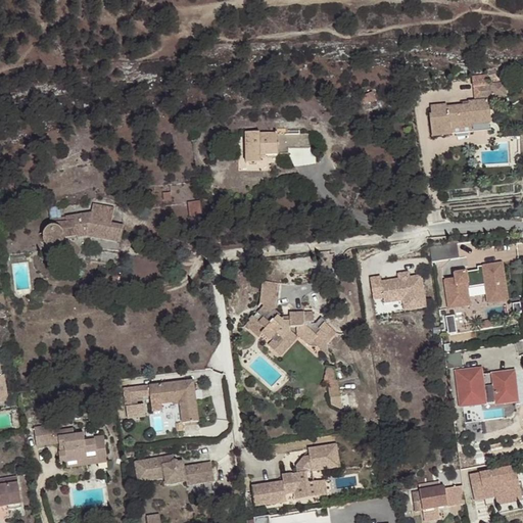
[(506,87),(479,90),(480,104),(507,102),(506,87)]
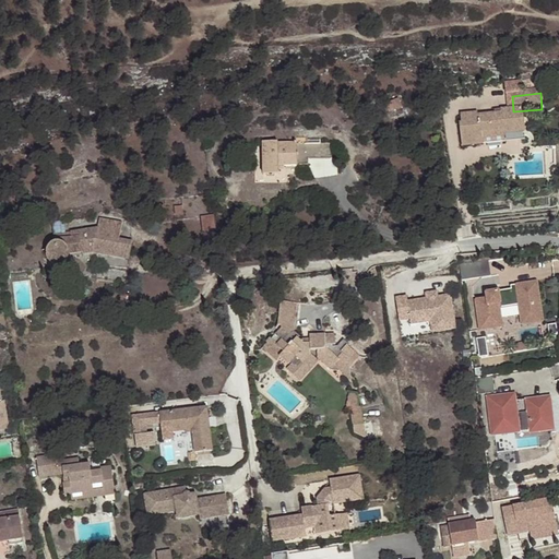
[(400,99),(387,105),(390,114),(403,108),(400,99)]
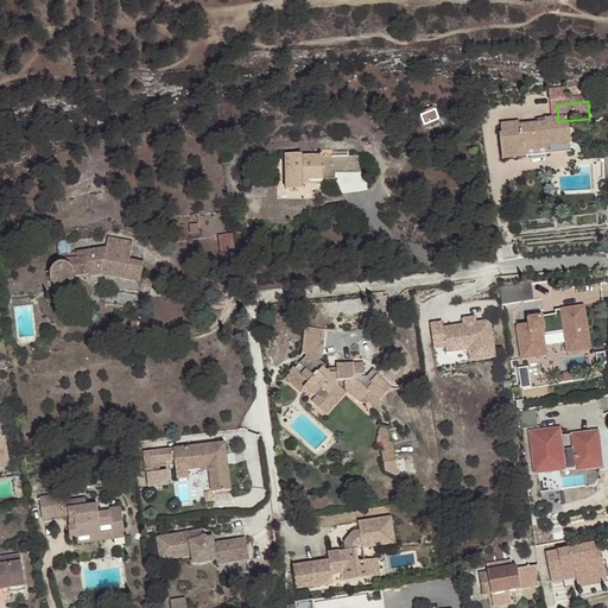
[(500,139),(501,160),(514,160),(514,162),(526,162),(524,149),(546,146),(546,151),(570,149),(567,121),(545,122),(545,127),(538,128),(520,130),(519,127),(501,128),(502,139),(500,139)]
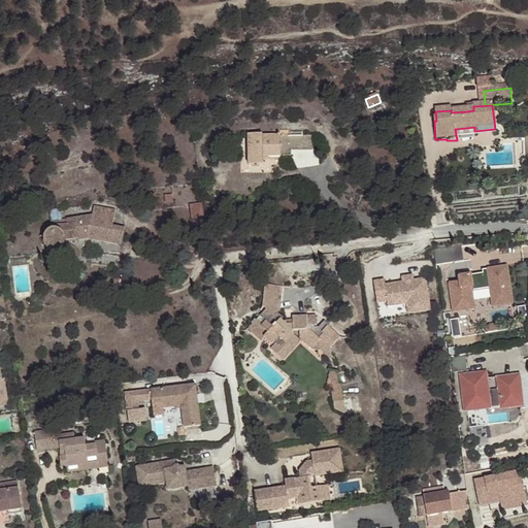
[(455,129),(457,140),(496,137),(495,129),(474,131),(474,127),(455,129)]
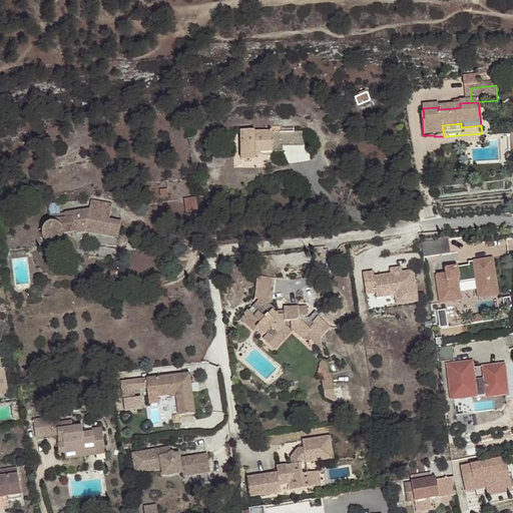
[(254,131),(241,131),(241,160),(257,160),(257,152),(284,152),(284,146),(306,147),(306,132),(254,133),(254,131)]
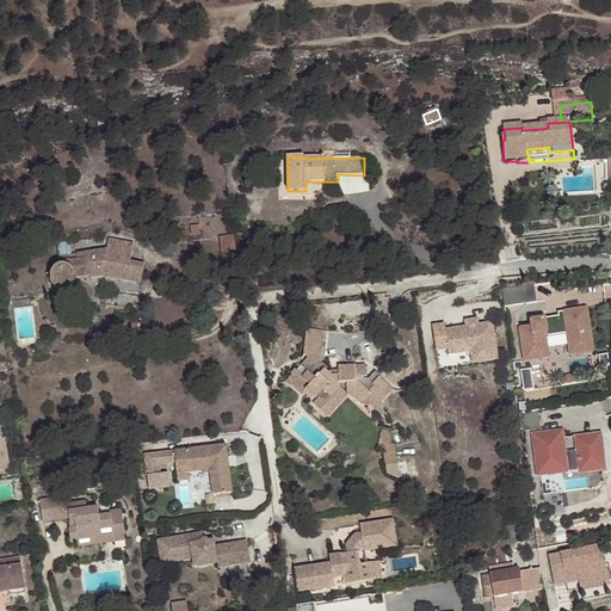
[(201,226),(191,227),(192,235),(202,234),(201,226)]
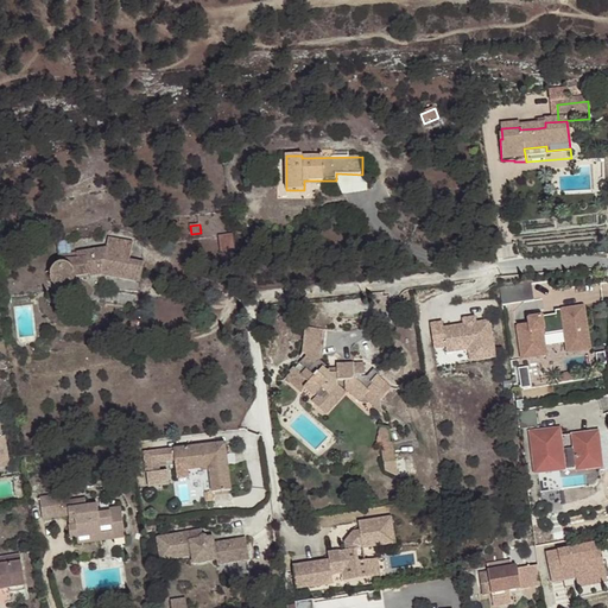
[(233,235),(220,236),(222,252),(235,249),(233,235)]
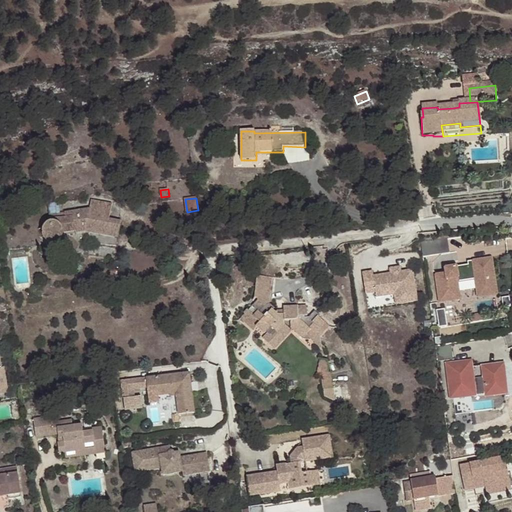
[(66,220),(50,222),(48,224),(46,224),(45,226),(43,228),(43,231),(42,233),(43,236),(44,239),(46,241),(49,243),(52,244),(54,244),(56,243),(59,242),(61,240),(62,239),(64,236),(64,231),(76,230),(75,233),(77,232),(84,233),(88,233),(95,234),(118,237),(121,221),(109,220),(112,204),(91,201),(90,209),(65,213),(66,220)]
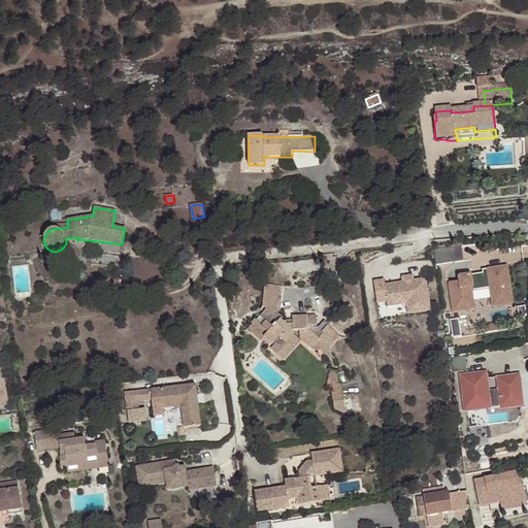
[(51,223),(52,229),(68,227),(67,220),(51,223)]
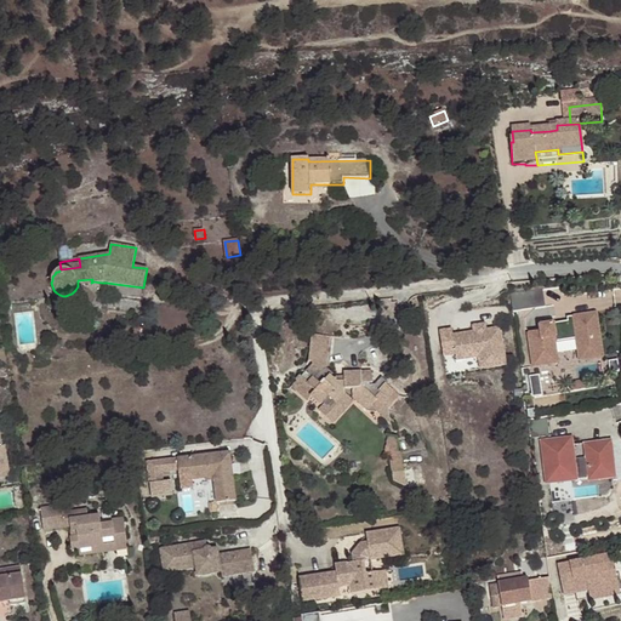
[(600,339),(597,317),(568,320),(568,325),(569,330),(554,332),(554,326),(554,325),(540,328),(541,335),(529,336),(534,370),(558,366),(556,346),(576,342),(579,358),(594,355),(592,340),(600,339)]
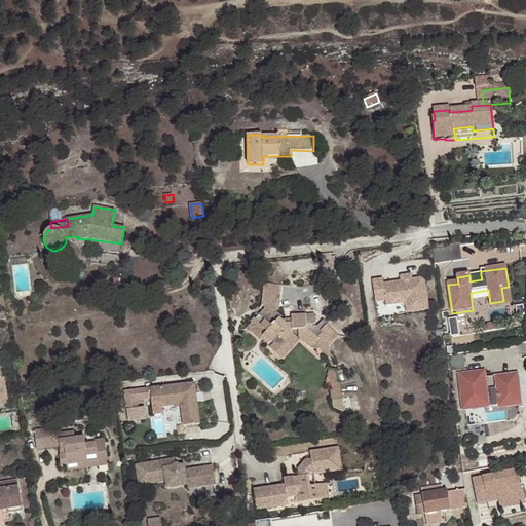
[(425,273),(371,282),(373,298),(388,296),(389,303),(409,300),(410,309),(430,307),(425,273)]
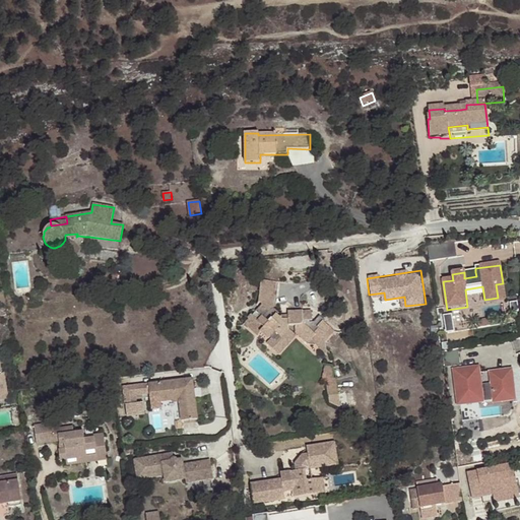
[(256,312),(263,318),(272,307),(274,282),(270,282),(266,283),(264,284),(263,284),(262,286),(261,287),(260,290),(259,303),(262,305),(256,312)]
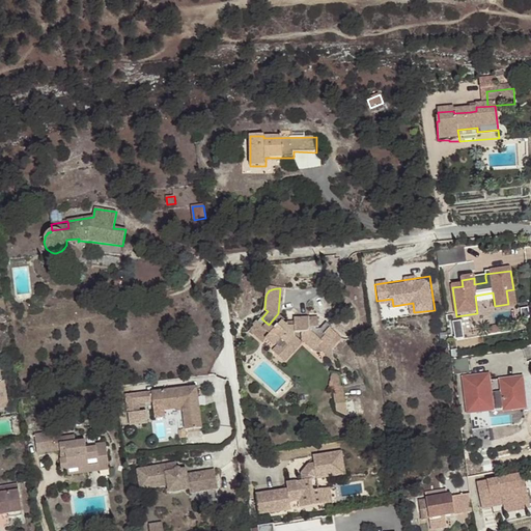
[(515,309),(513,289),(506,290),(508,304),(495,306),(496,312),(515,309)]
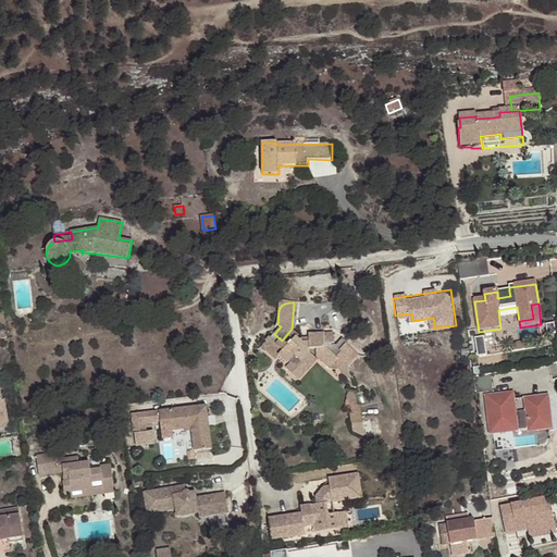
[(292,329),(282,341),(287,346),(282,351),(284,354),(281,357),(289,364),(291,363),(297,369),(310,354),(311,349),(316,349),(317,357),(330,369),(334,364),(344,375),(346,372),(345,371),(349,366),(346,362),(356,354),(346,346),(348,343),(344,338),(337,345),(333,346),(332,344),(326,344),(324,333),(309,335),(310,342),(304,342),(302,339),(293,341),(298,335),(292,329)]
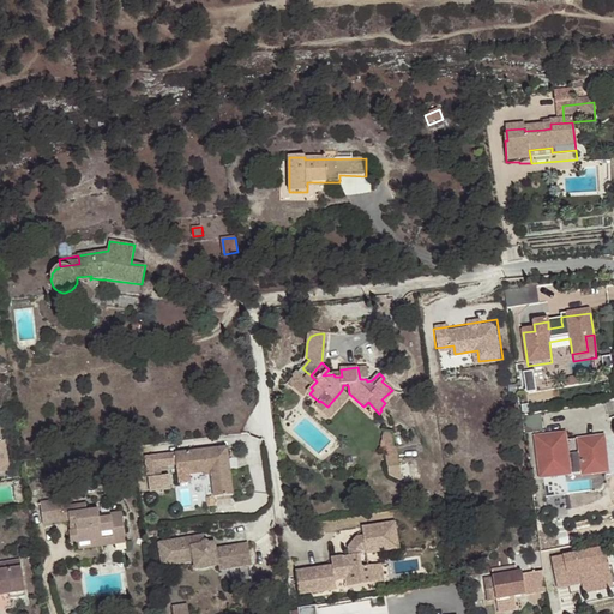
[(317,381),(311,375),(306,380),(299,372),(289,383),(305,397),(308,392),(309,393),(313,390),(311,387),(317,381)]
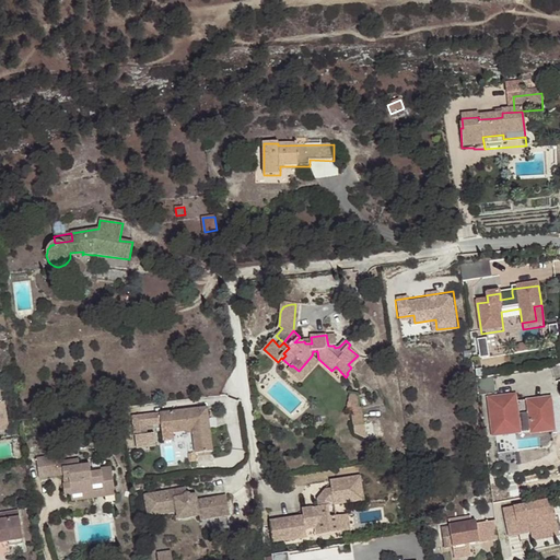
[(480,340),(483,357),(491,356),(489,339),(480,340)]
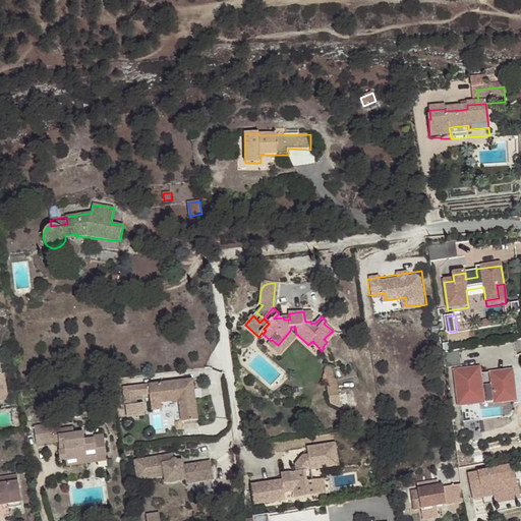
[(272,340),(271,341),(268,345),(280,356),(297,337),(290,331),(278,345),(272,340)]
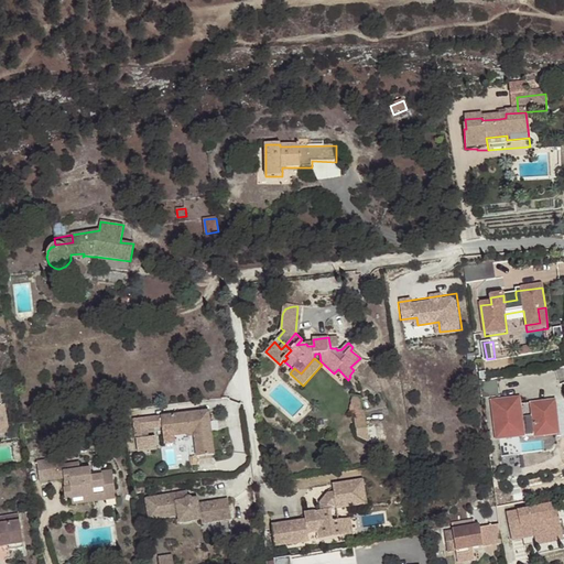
[(364,360),(360,358),(350,367),(354,370),(364,360)]
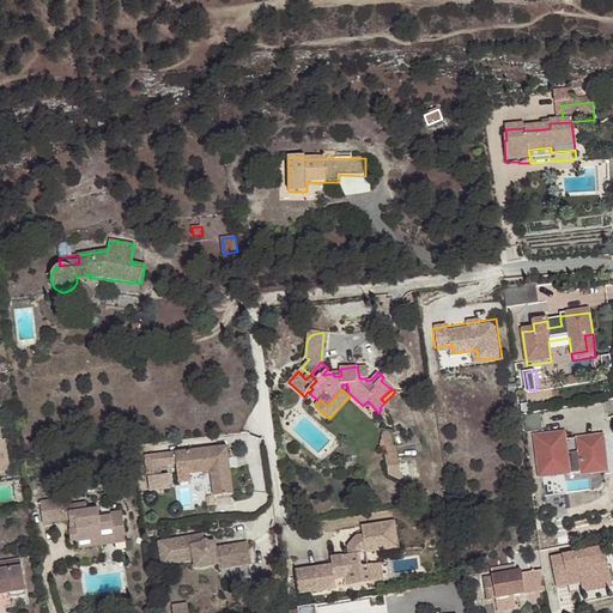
[(463,437),(462,428),(450,430),(451,439),(463,437)]
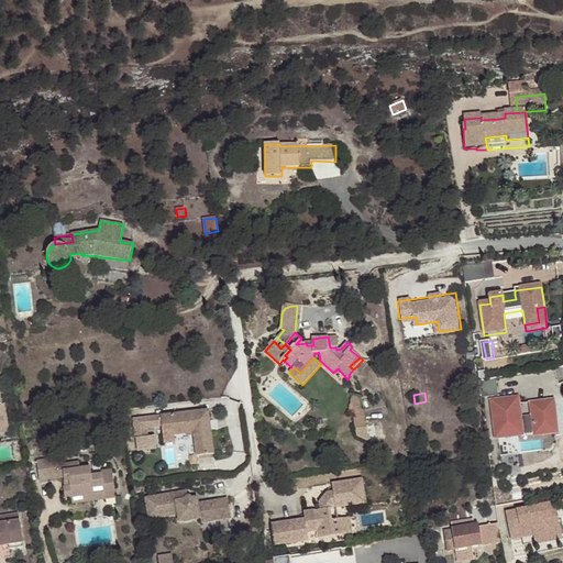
[(518,403),(519,403),(519,400),(510,401),(511,410),(514,410),(515,416),(520,416),(518,403)]
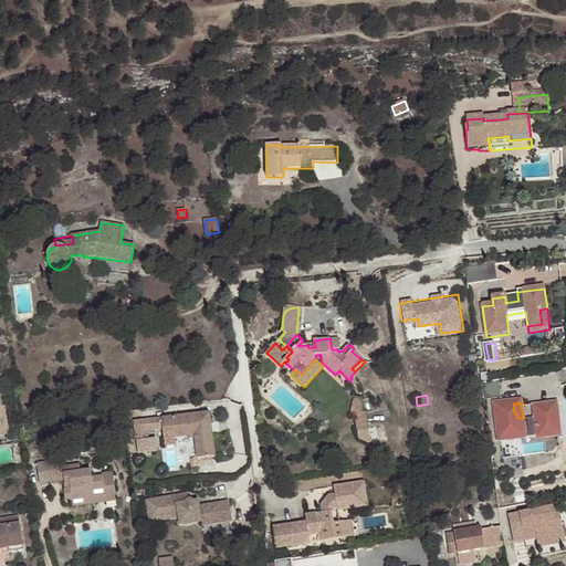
[(535,406),(536,406),(536,402),(521,405),(523,418),(523,421),(535,419),(534,415),(536,413),(535,406)]
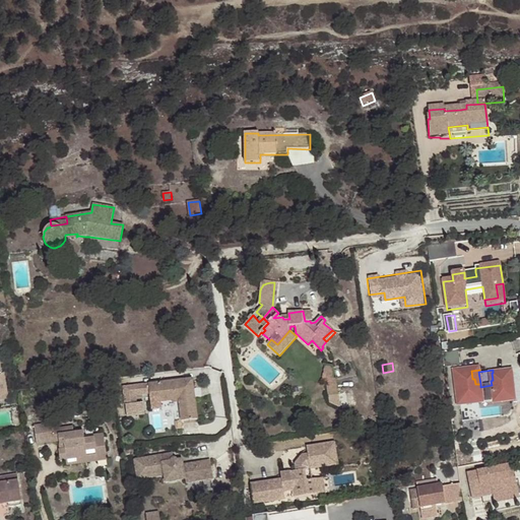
[(472,379),(471,371),(455,374),(457,392),(458,392),(462,424),(480,420),(478,410),(514,405),(510,371),(492,373),(493,380),(491,381),(492,385),(480,387),(480,384),(475,384),(474,379),(472,379)]
